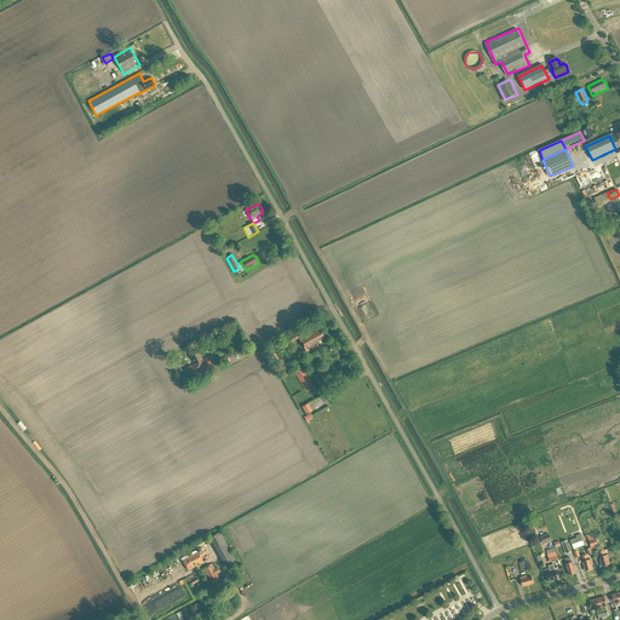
[(325,339),(320,332),(317,333),(315,329),(298,338),(306,352),(316,346),(316,345),(320,344),(319,342),(325,339)]
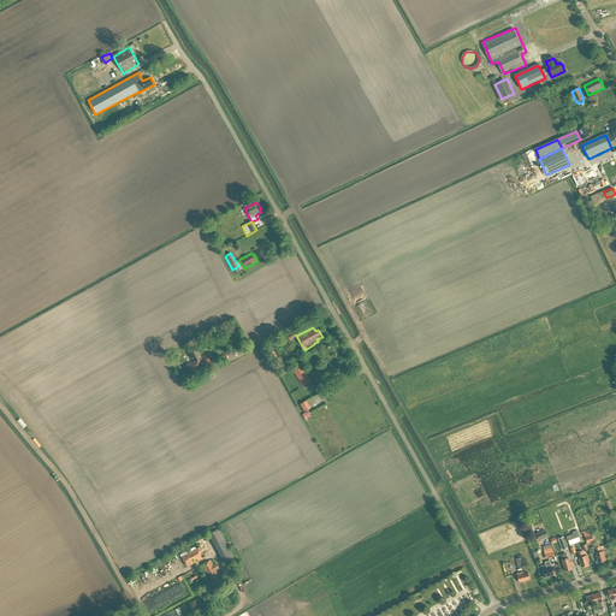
[(296,330),(273,343),(274,345),(279,343),(282,345),(292,339),(290,336),(297,332),(296,330)]
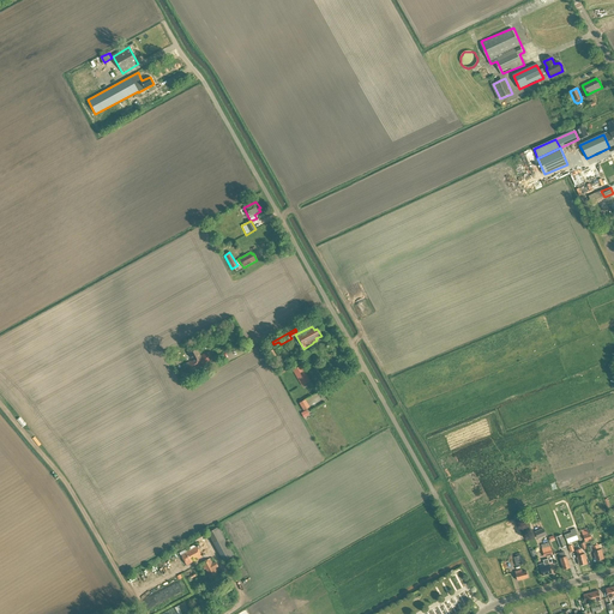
[(192,361),(188,362),(193,371),(209,362),(208,361),(209,360),(206,353),(200,356),(197,349),(188,353),(192,361)]
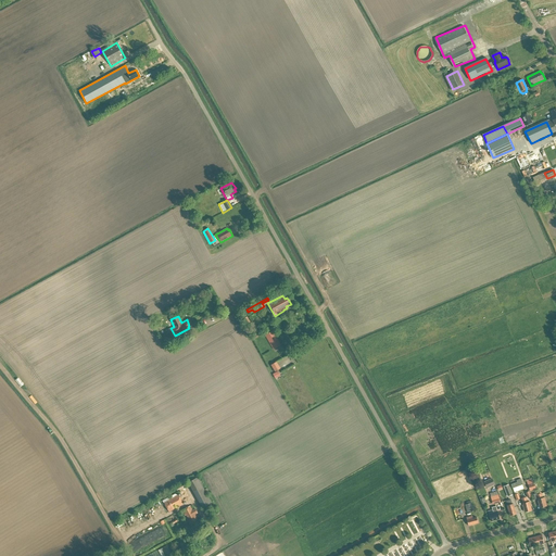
[(280,345),(273,331),(265,336),(273,350),(280,345)]
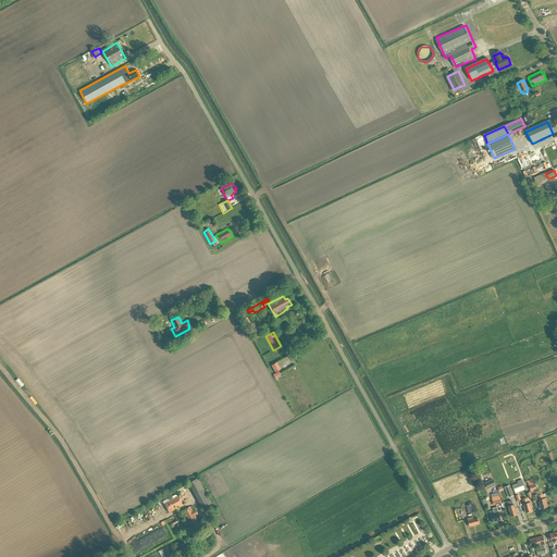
[(199,478),(189,482),(203,508),(213,504),(199,478)]
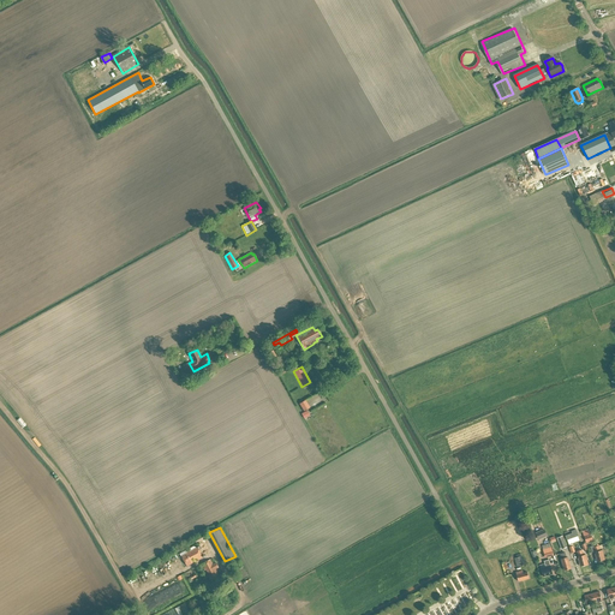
[(545,531),(536,535),(538,541),(548,536),(545,531)]
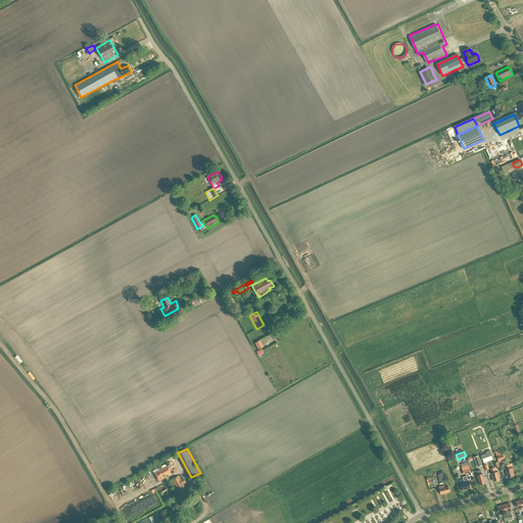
[(172,455),(163,459),(165,464),(174,460),(172,455)]
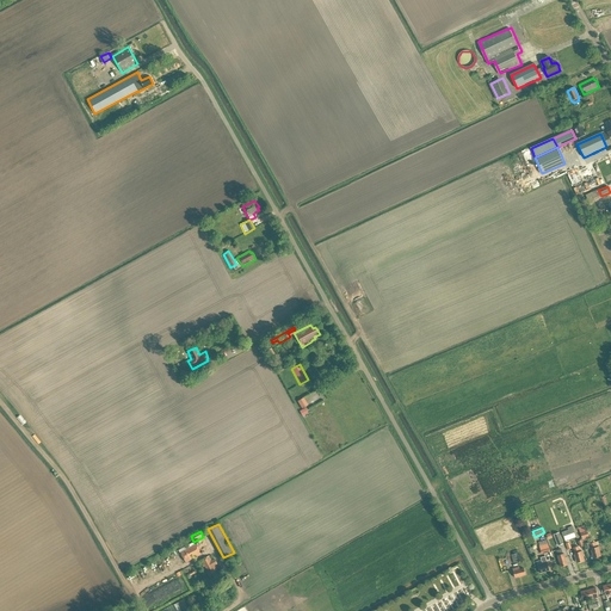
[(542,555),(550,551),(547,544),(545,541),(538,543),(542,555)]
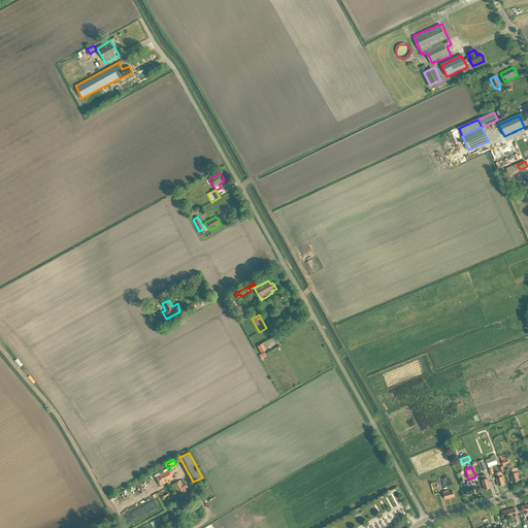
[(508,475),(510,474),(513,483),(520,481),(517,472),(516,473),(514,468),(509,470),(509,469),(506,469),(508,475)]
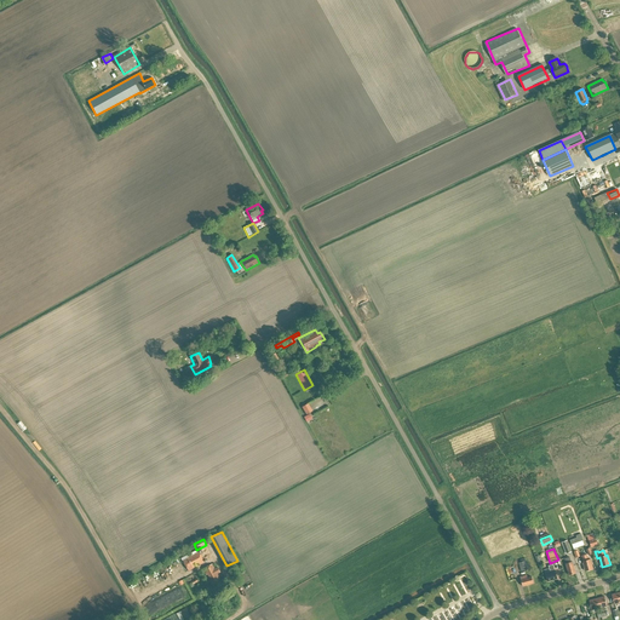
[(199,552),(183,561),(188,572),(204,562),(199,552)]
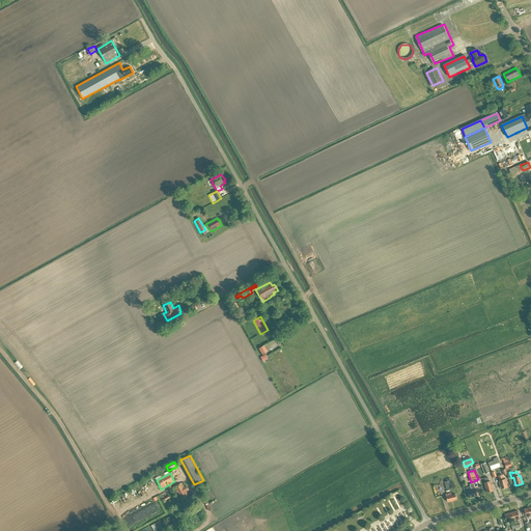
[(499,481),(501,490),(508,487),(505,479),(504,480),(502,475),(498,476),(499,481)]
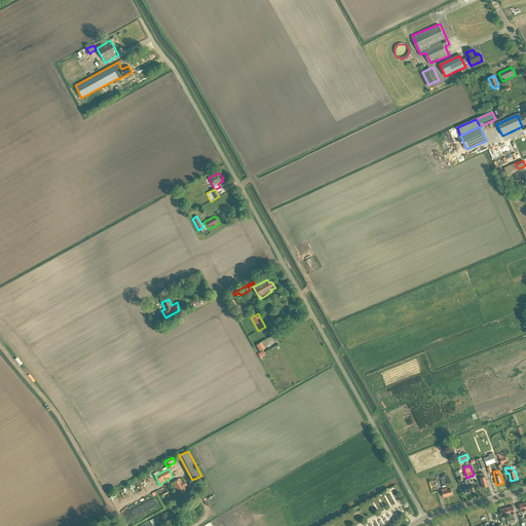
[(479,475),(483,488),(488,487),(486,477),(485,477),(483,473),(479,475)]
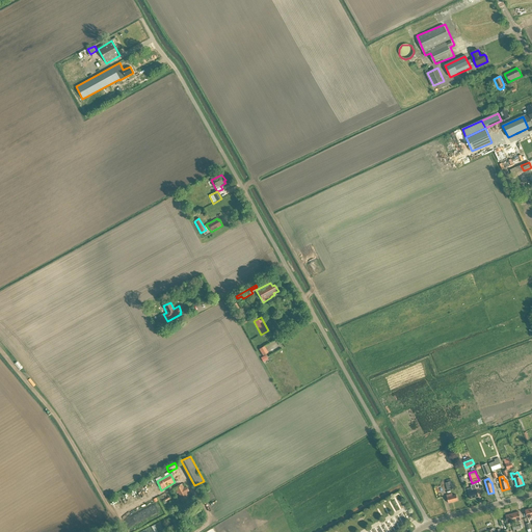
[(453,488),(451,479),(447,481),(447,482),(445,483),(447,490),(453,488)]
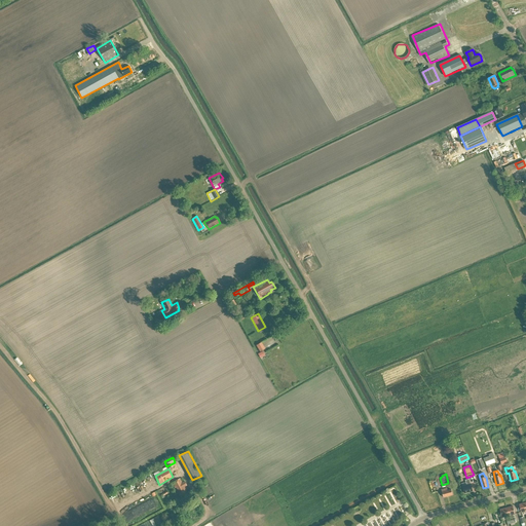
[(182,483),(180,479),(172,483),(180,498),(182,497),(183,498),(187,496),(186,495),(187,494),(185,490),(186,489),(184,487),(187,486),(184,482),(182,483)]
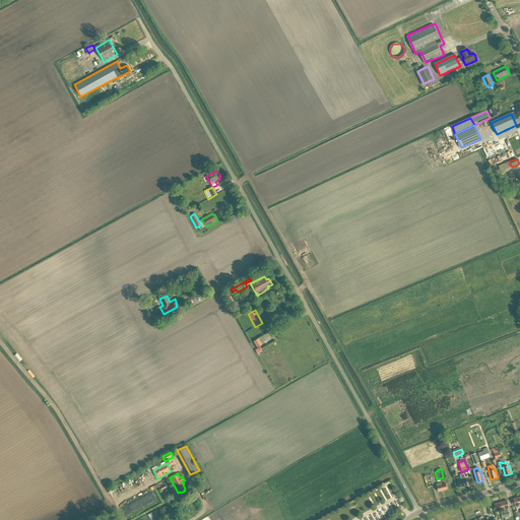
[(457,479),(458,482),(459,488),(467,485),(464,473),(460,474),(461,478),(457,479)]
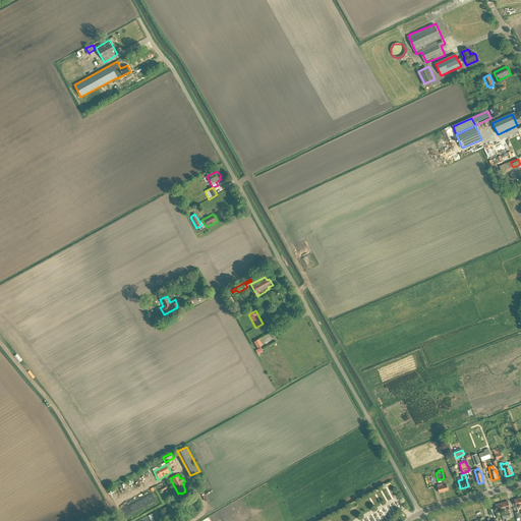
[(443,483),(437,485),(440,493),(448,490),(447,484),(444,485),(443,483)]
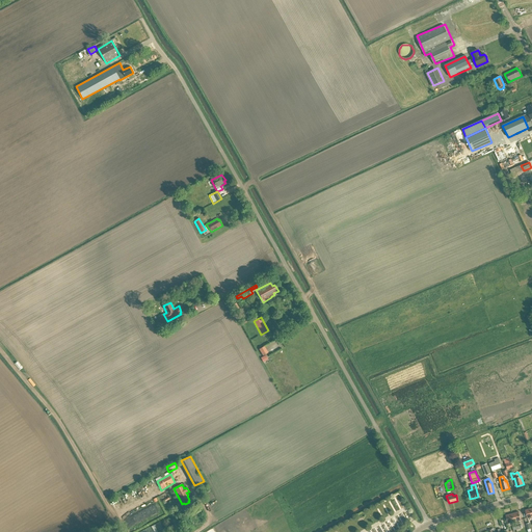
[(519,512),(512,514),(514,522),(521,521),(519,512)]
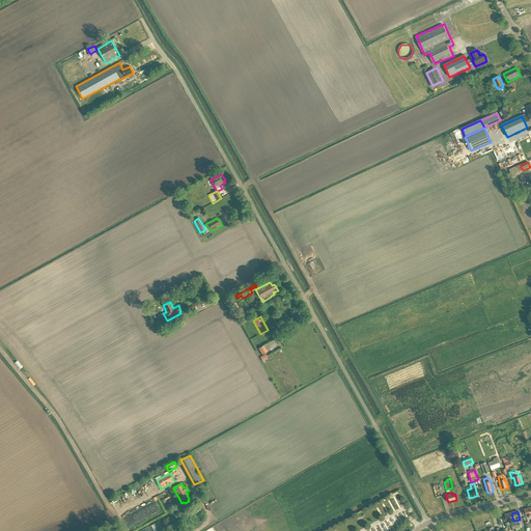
[(511,513),(504,514),(506,523),(513,521),(511,513)]
